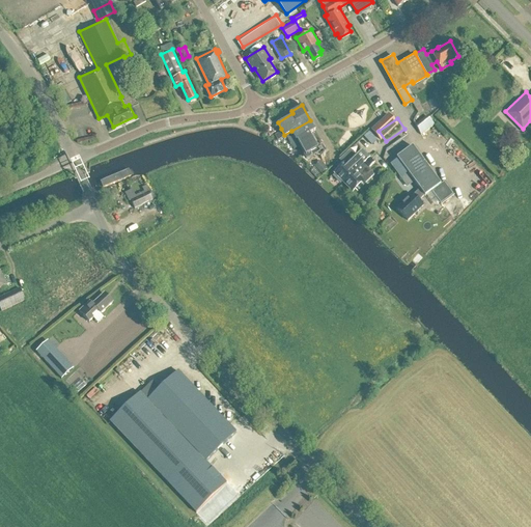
[(309,132),(313,129),(314,128),(310,120),(291,131),(304,154),(317,146),(309,132)]
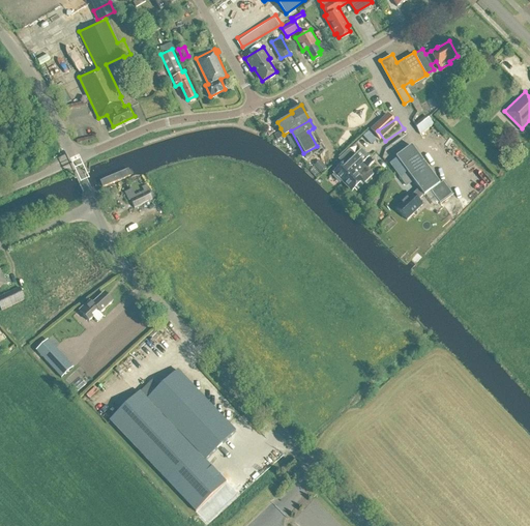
[(281,128),(273,133),(276,138),(284,135),(281,128)]
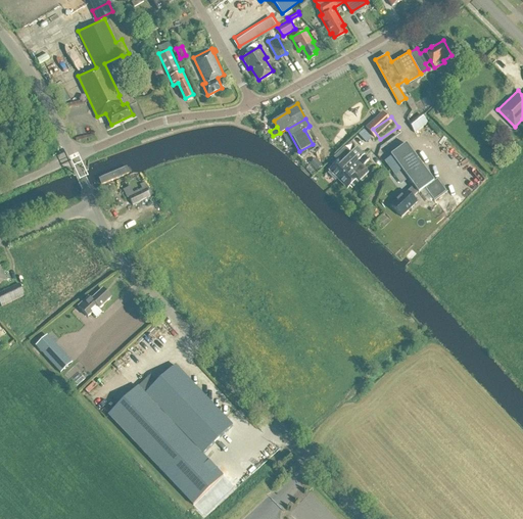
[(358,132),(366,140),(371,135),(364,127),(358,132)]
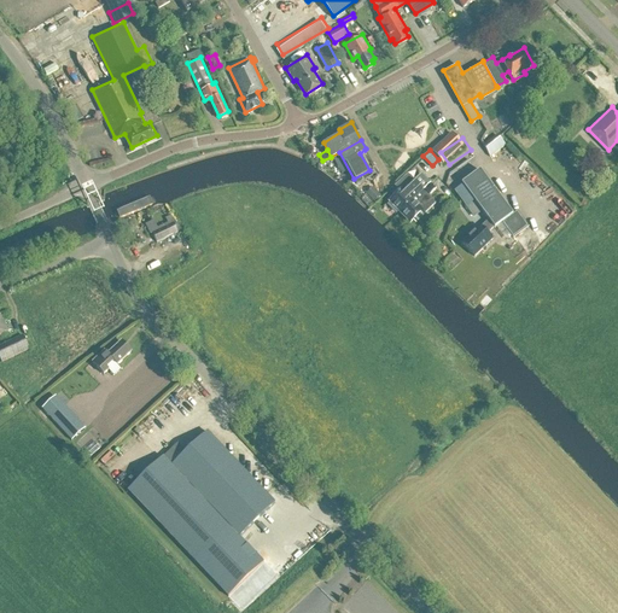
[(513,211),(479,167),(461,181),(488,217),(481,225),(479,223),(461,240),(474,254),(493,237),(487,231),(494,225),(494,226),(502,220),(513,234),(528,225),(517,209),(513,211)]
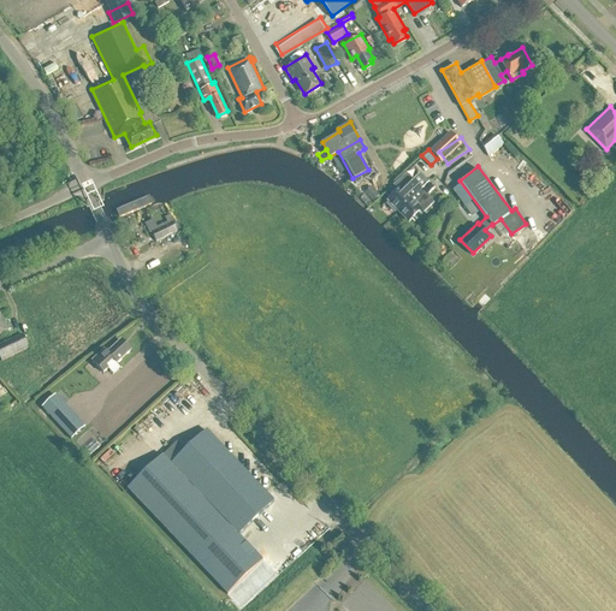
[(410,197),(421,187),(413,177),(408,182),(407,181),(401,187),(401,185),(388,197),(398,208),(410,197)]
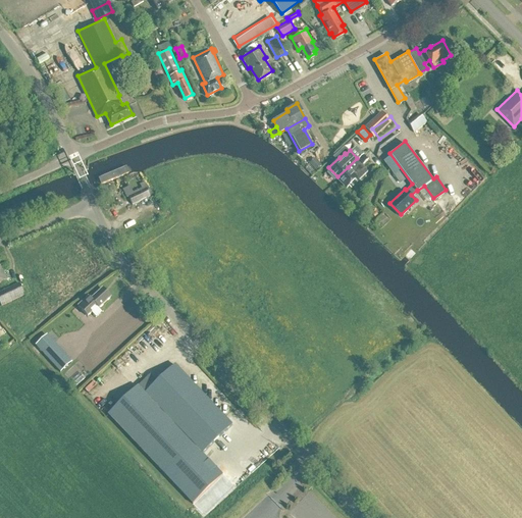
[(308,161),(314,168),(320,163),(314,156),(308,161)]
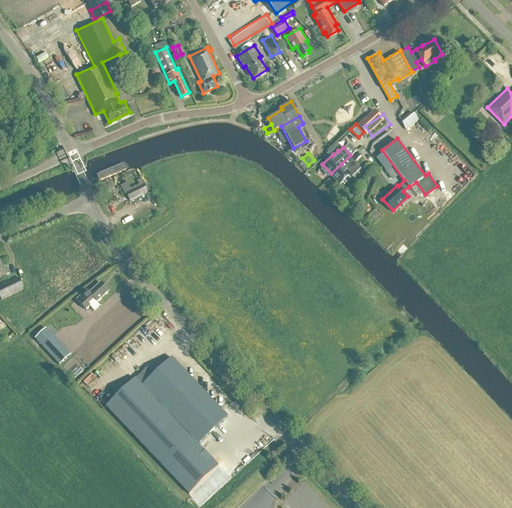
[(341,164),(331,173),(339,182),(350,172),(352,175),(361,166),(350,155),(341,164)]
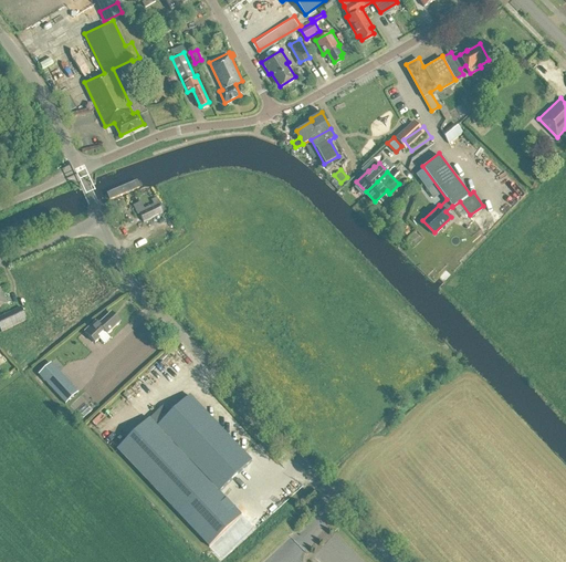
[(139,187),(136,178),(107,189),(111,198),(139,187)]
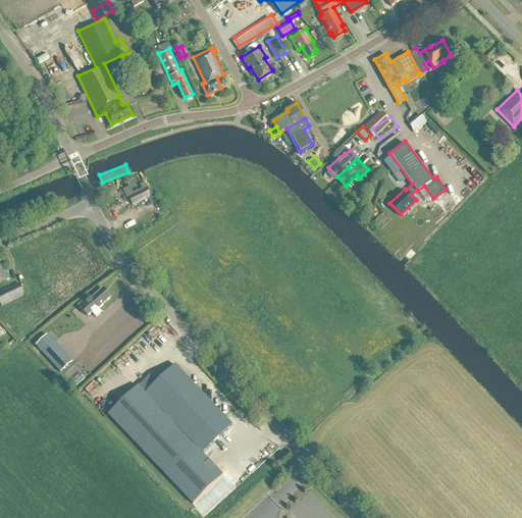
[(148,186),(148,187),(144,179),(140,182),(141,186),(133,190),(129,184),(122,187),(126,196),(128,195),(133,203),(152,194),(148,186)]
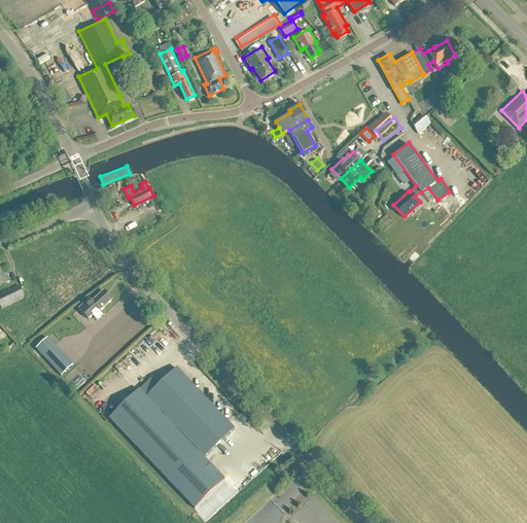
[(395,249),(406,259),(416,250),(406,240),(395,249)]
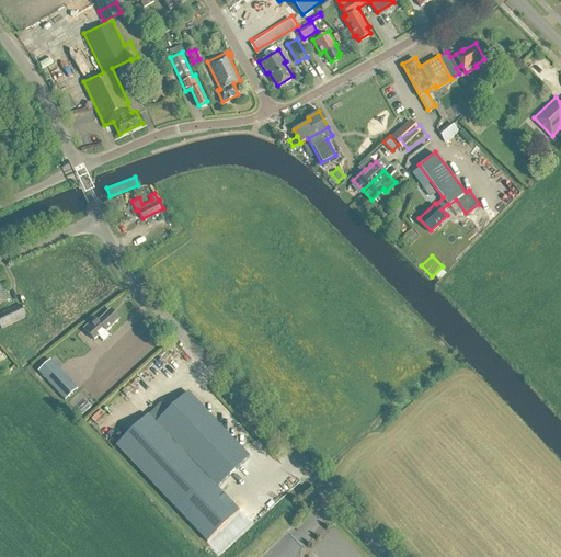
[(0,322),(1,326),(26,314),(21,302),(0,311),(0,322)]
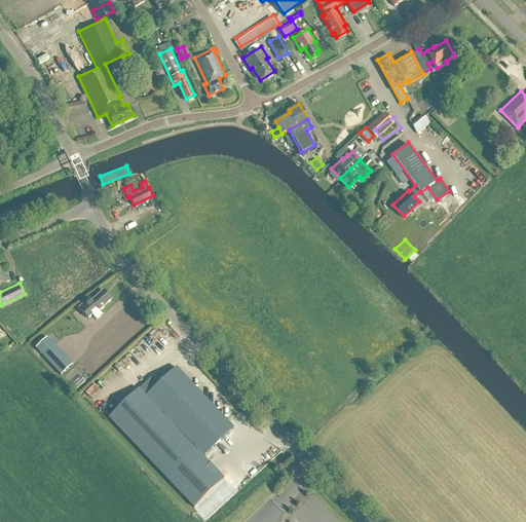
[(100,308),(111,297),(104,289),(94,299),(89,295),(77,307),(88,319),(94,313),(91,311),(98,306),(100,308)]
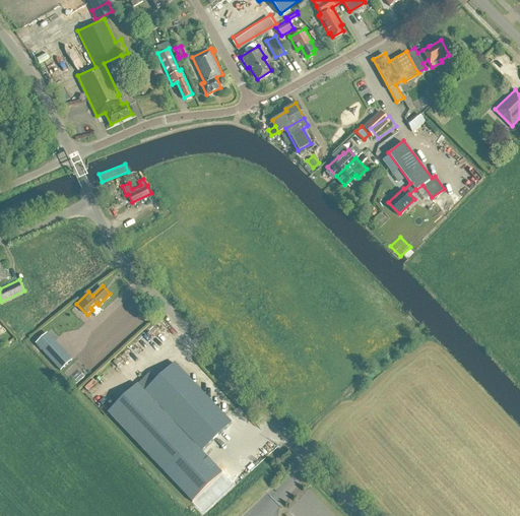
[(58,344),(77,327),(68,318),(49,335),(58,344)]
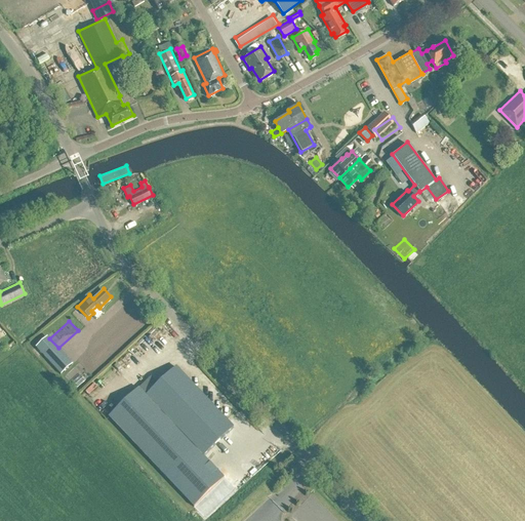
[(44,333),(33,345),(58,371),(71,361),(58,348),(49,338),(44,333)]
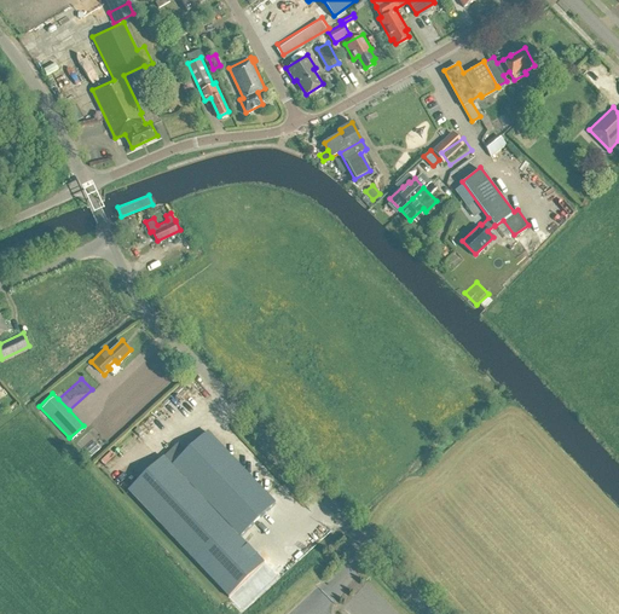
[(275,500),(208,430),(186,451),(172,464),(163,456),(128,488),(229,594),(264,561),(238,534),(275,500)]
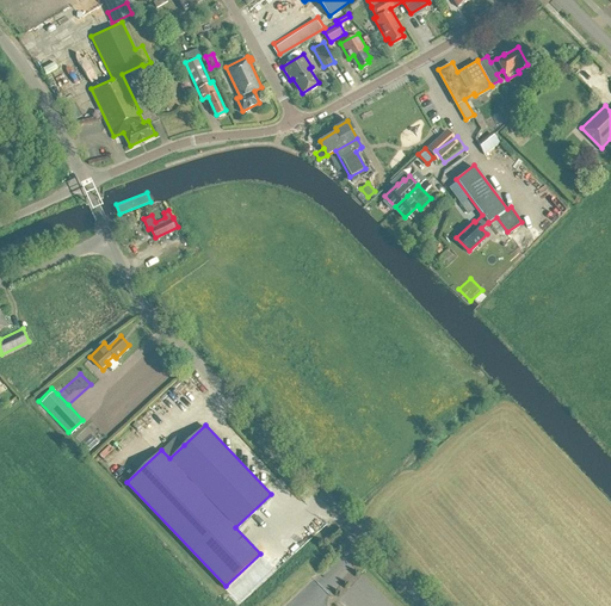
[(176,436),(161,450),(170,458),(184,445),(176,436)]
